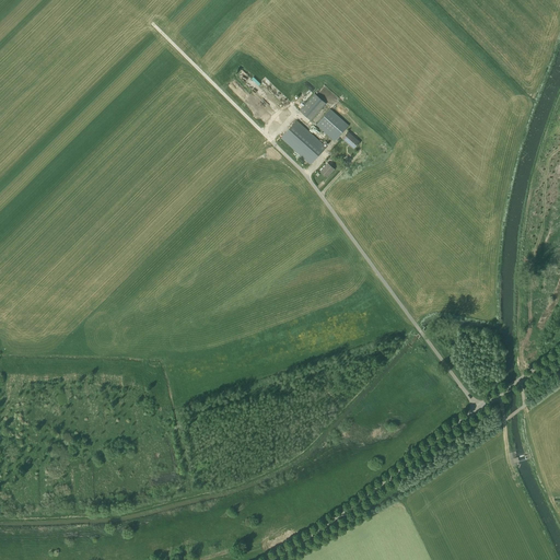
[(324,95),(324,96),(334,101),(338,103),(340,98),(331,94),(333,91),(324,88),(322,94),(324,95)]
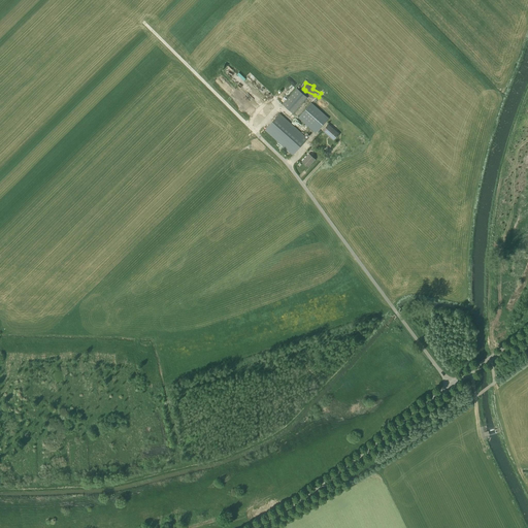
[(293,114),(307,98),(296,88),(283,104),(293,114)]
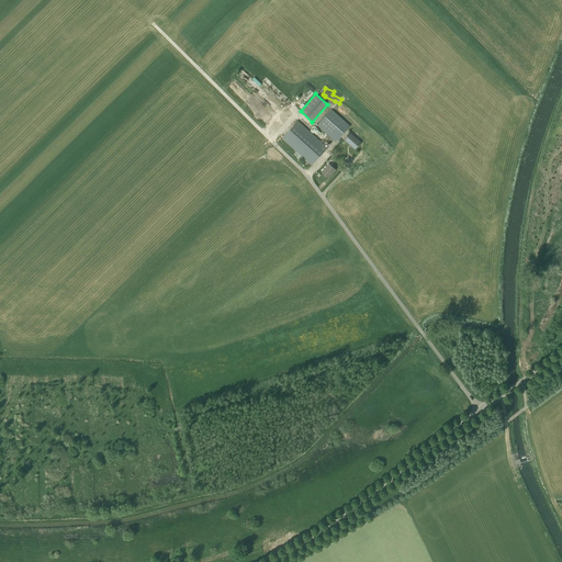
[(336,142),(350,126),(332,110),(317,125),(336,142)]
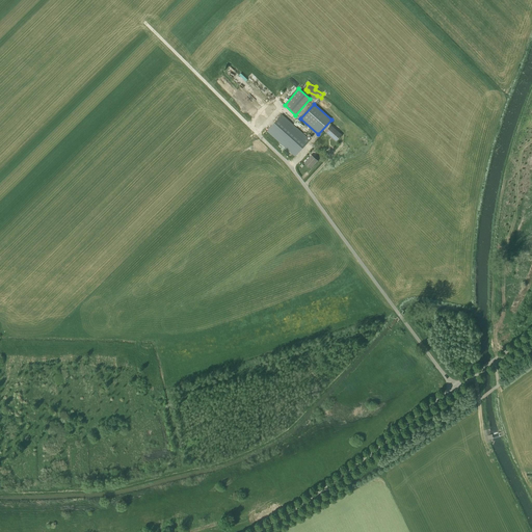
[(295,156),(310,140),(282,114),(267,131),(295,156)]
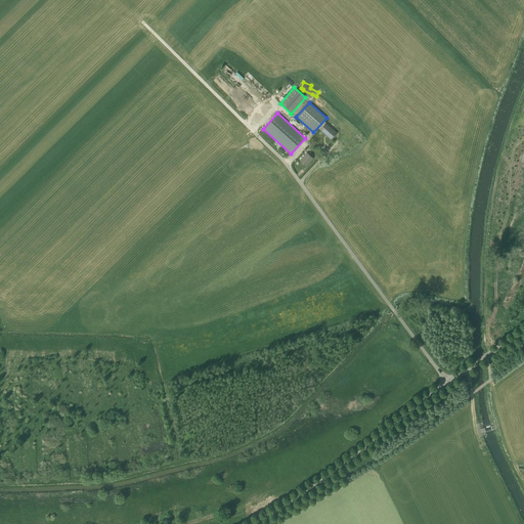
[(331,139),(337,133),(325,124),(320,130),(331,139)]
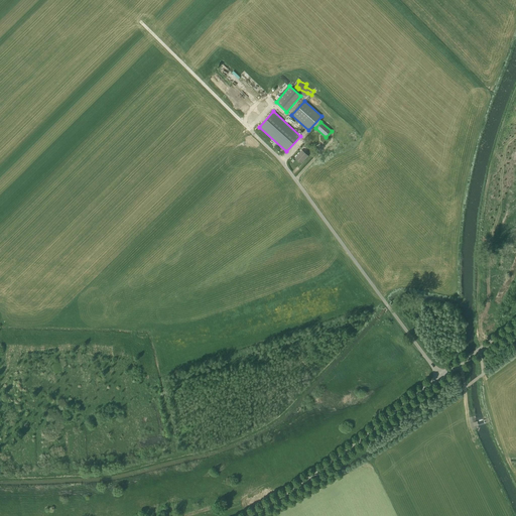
[(301,163),(307,156),(301,150),(295,158),(301,163)]
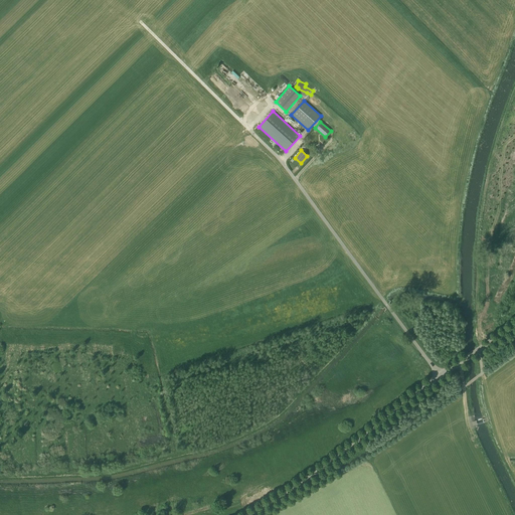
All buildings are outlined.
